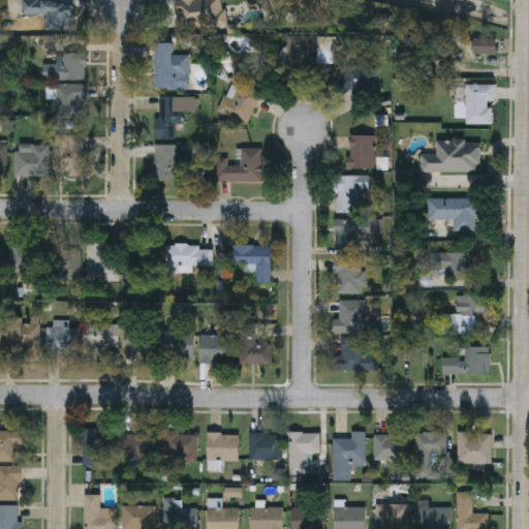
[(73,0),(73,31),(47,31),(48,16),(23,16),(23,0),(73,0)]
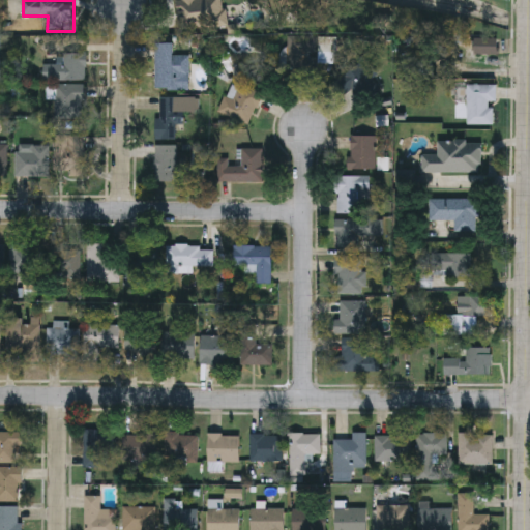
[(216,0),(216,29),(180,29),(180,0),(216,0)]
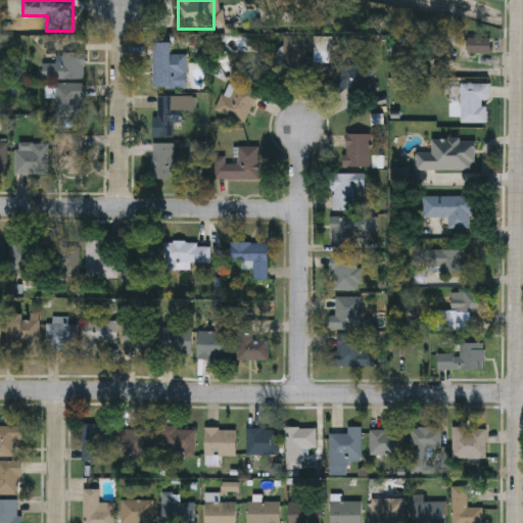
[(285,37),(301,37),(301,69),(285,69),(285,37)]
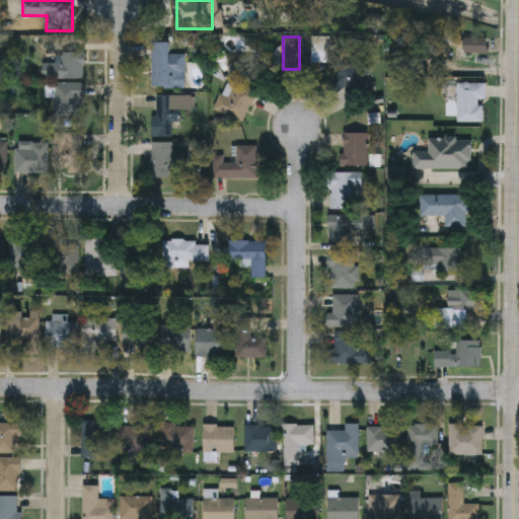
[(311,65),(311,39),(329,39),(329,65),(311,65)]
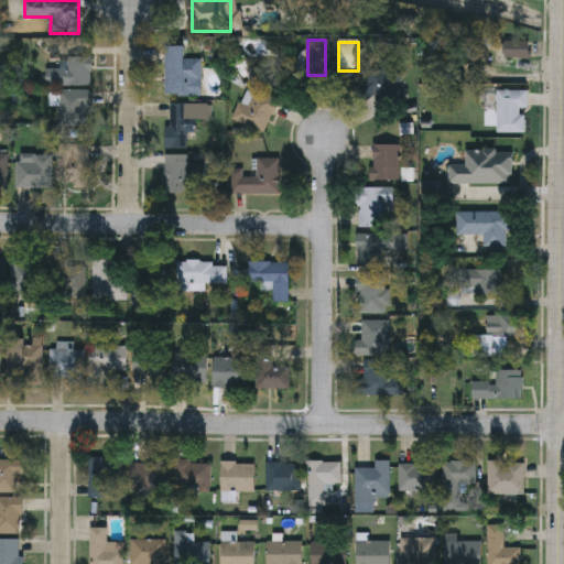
[(531,42),(531,60),(505,60),(505,42),(531,42)]
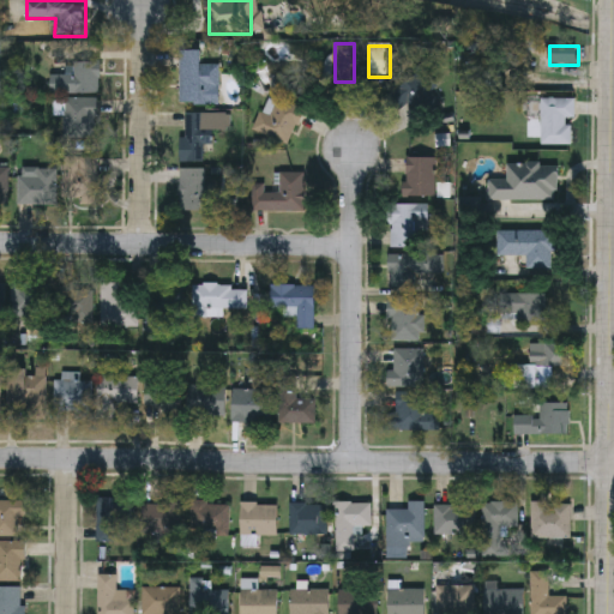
[(203,53),(202,66),(220,66),(220,107),(179,106),(180,52),(203,53)]
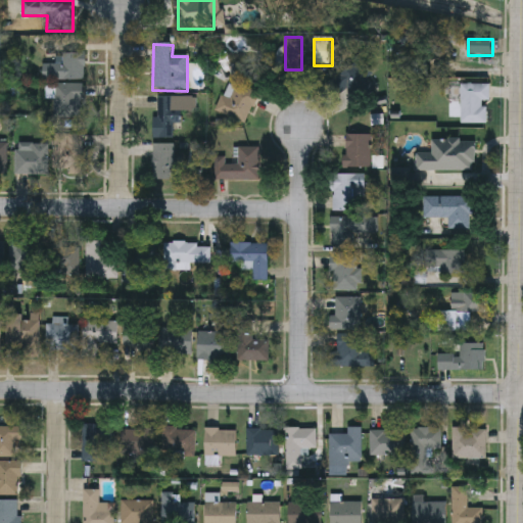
[(85,80),(43,80),(43,65),(56,65),(56,55),(85,55),(85,80)]
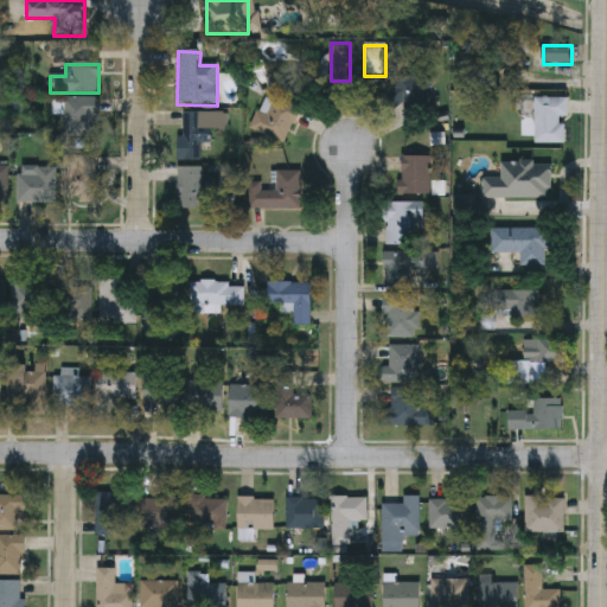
[(427,91),(435,102),(413,119),(391,90),(420,70),(432,88),(427,91)]
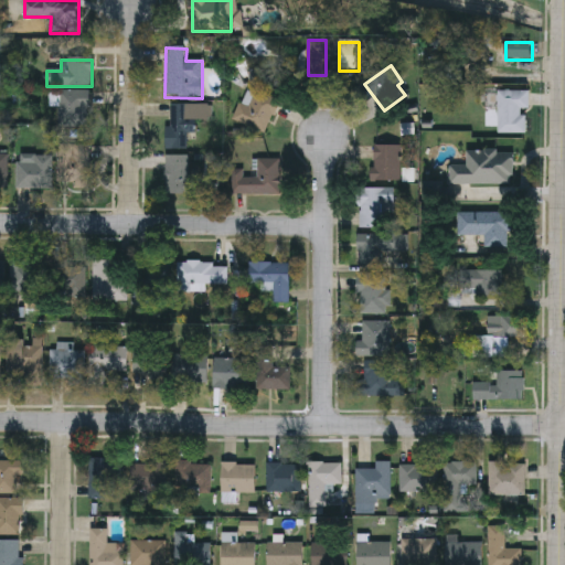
[(278,103),(265,135),(233,120),(247,88),(278,103)]
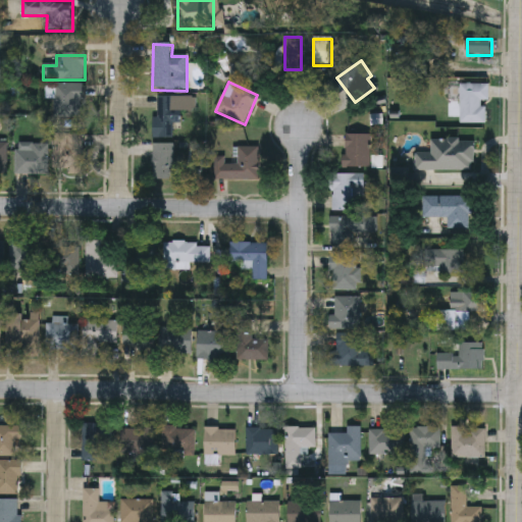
[(50,118),(50,85),(83,85),(83,118),(50,118)]
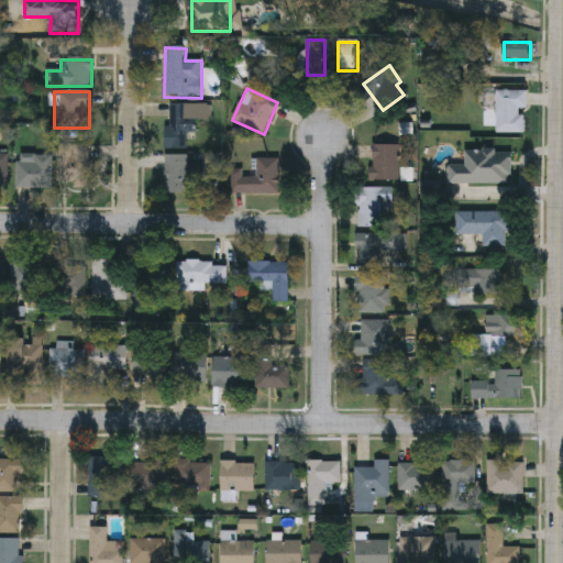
[(527,112),(525,112),(525,134),(497,134),(497,91),(527,91),(527,112)]
